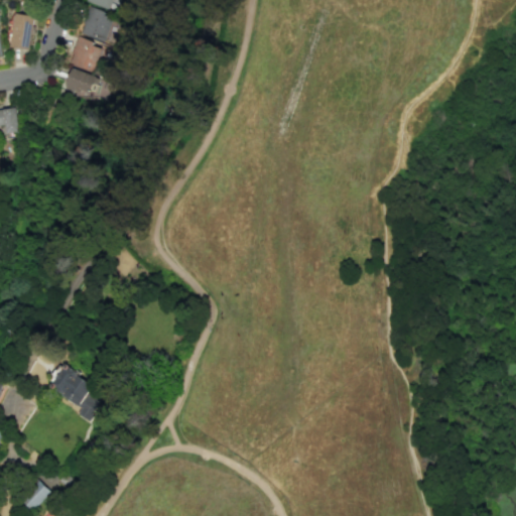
[(112,13),(87,7),(80,34),(105,40),(112,13)]
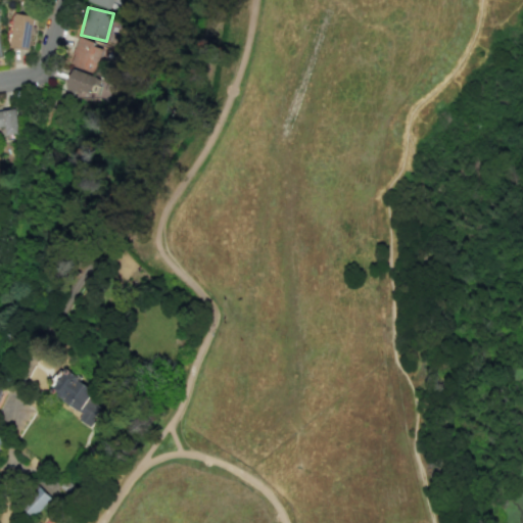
[(34,15),(14,12),(9,46),(29,49),(34,15)]
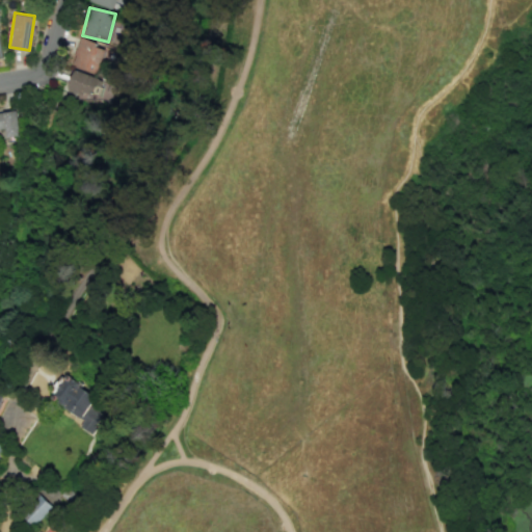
[(97,73),(102,49),(95,47),(96,42),(77,37),(71,67),(97,73)]
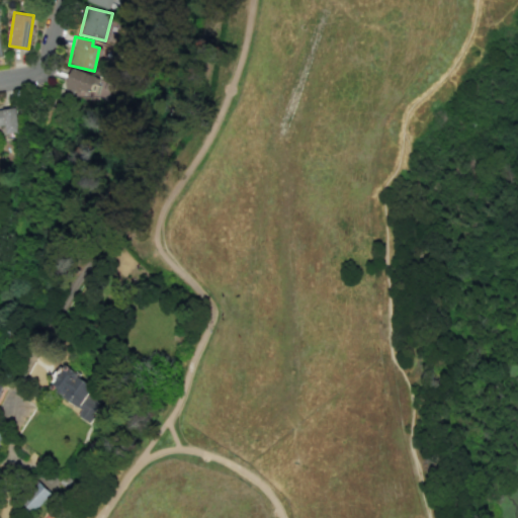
[(63,86),(88,95),(95,76),(70,67),(63,86)]
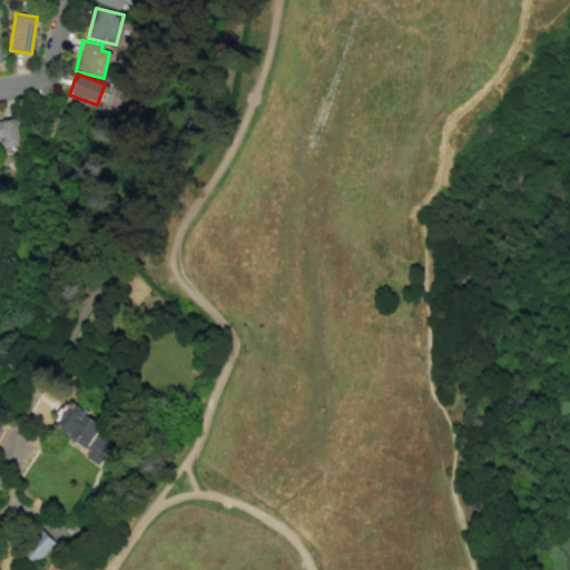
[(0,119),(0,138),(5,138),(6,147),(20,145),(16,117),(0,119)]
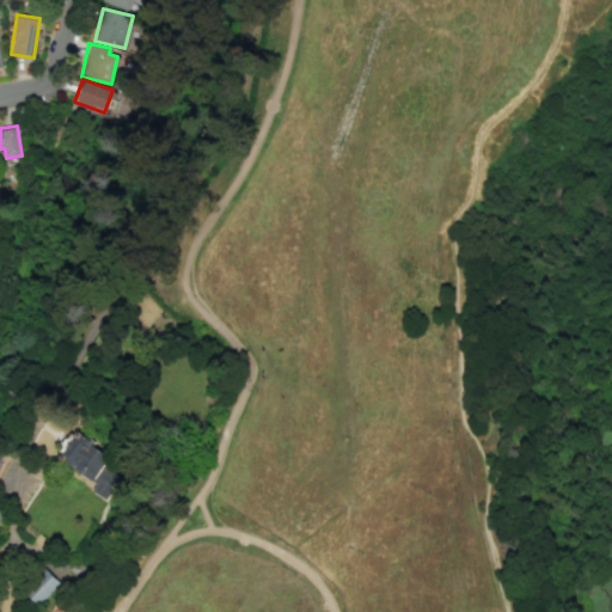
[(96,482),(91,490),(108,500),(127,466),(73,434),(57,459),(96,482)]
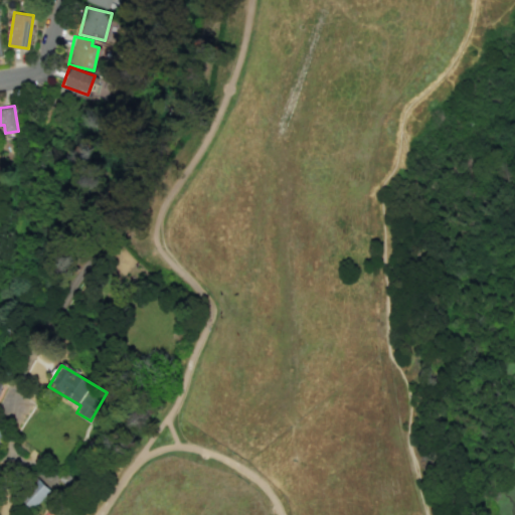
[(20,497),(32,509),(50,490),(38,478),(20,497)]
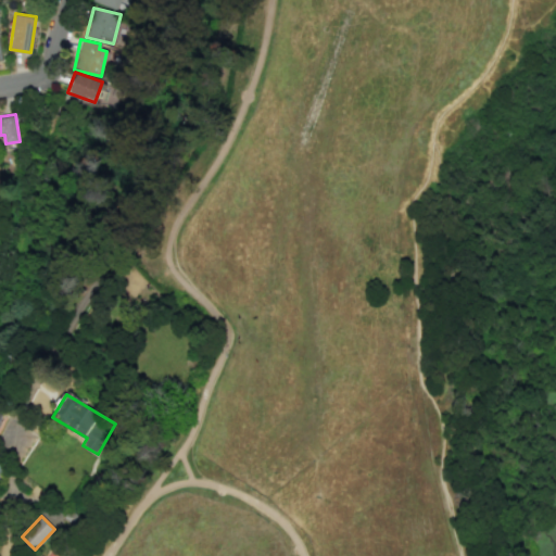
[(63,555),(65,555),(57,546),(47,555),(41,555),(39,554),(37,555),(63,555)]
